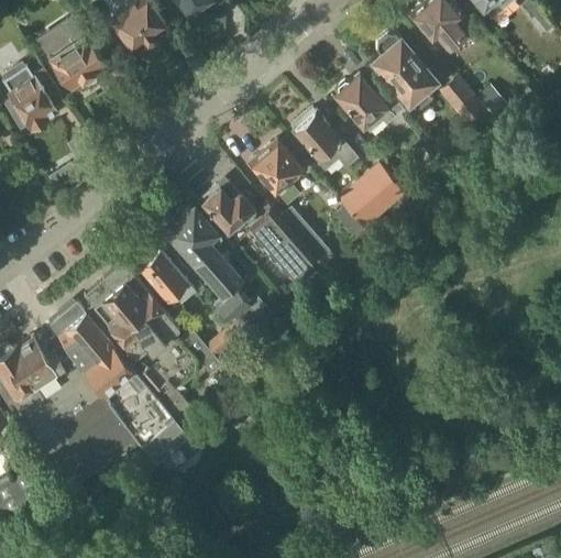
[(165,28),(145,0),(114,0),(121,9),(109,18),(131,51),(141,44),(142,47),(157,36),(155,34),(165,28)]
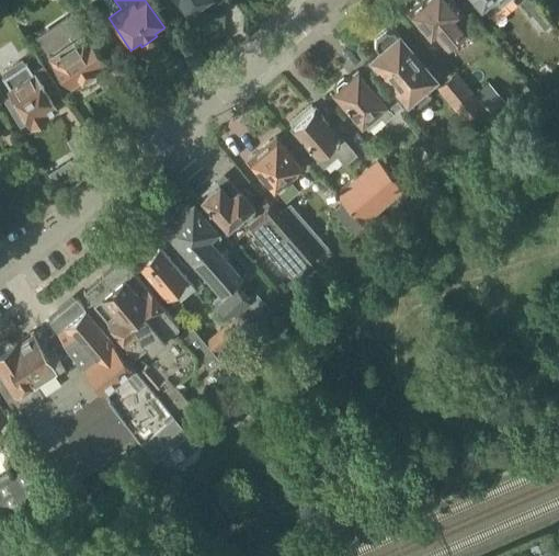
[(174,0),(185,14),(186,13),(189,15),(202,7),(201,4),(206,0),(174,0)]
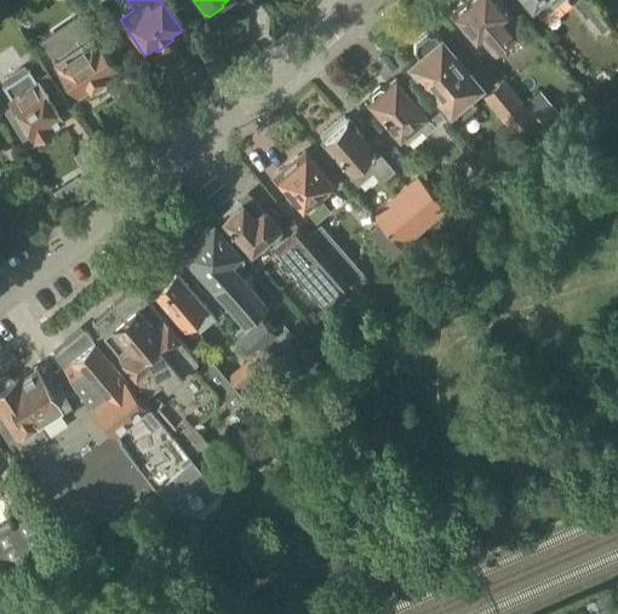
[(469,0),(450,17),(475,49),(480,45),(491,58),(516,35),(507,23),(510,19),(493,0),(469,0)]
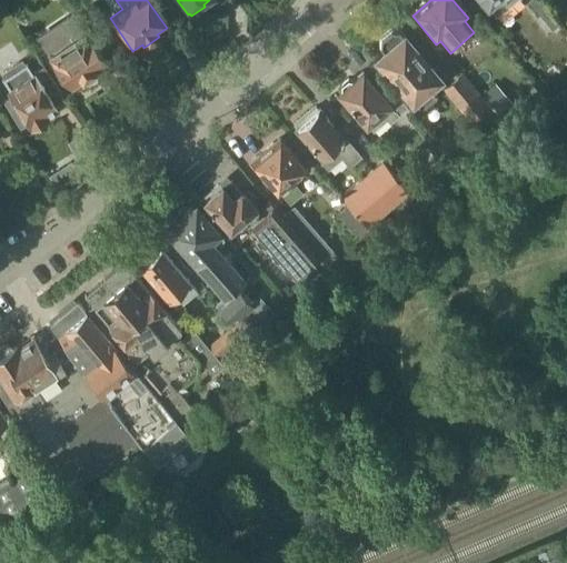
[(478,0),(495,19),(517,0),(478,0)]
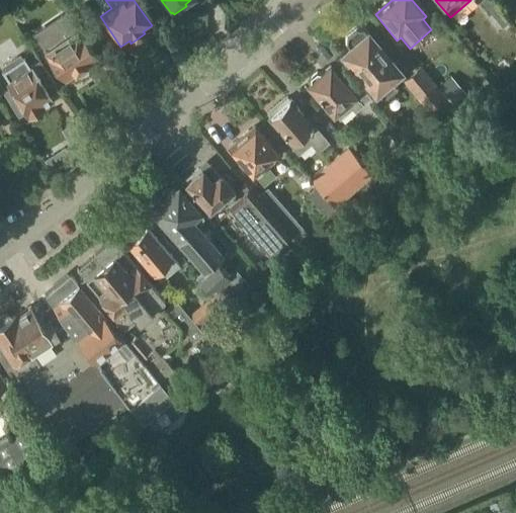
[(512,23),(493,0),(485,0),(480,5),(502,31),(512,23)]
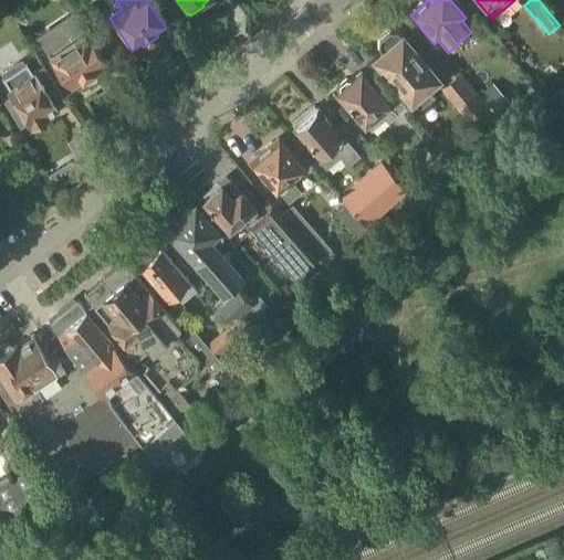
[(58,30),(39,42),(42,49),(41,49),(48,57),(49,57),(70,90),(81,82),(82,84),(87,86),(95,81),(96,75),(94,73),(104,66),(82,34),(79,30),(72,20),(58,30)]
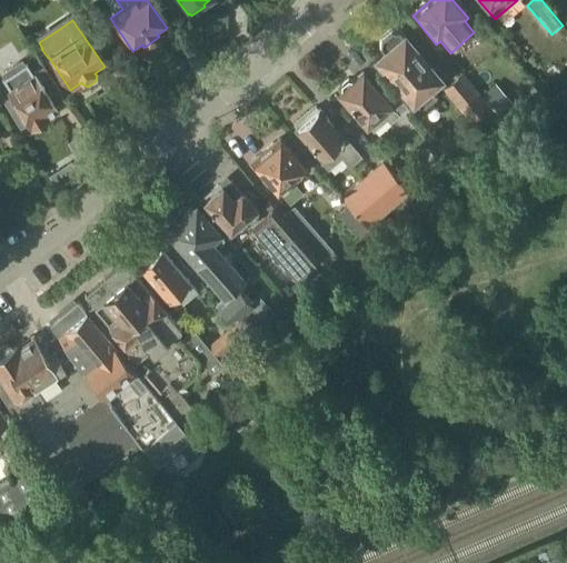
[(113,44),(102,29),(93,36),(105,51),(113,44)]
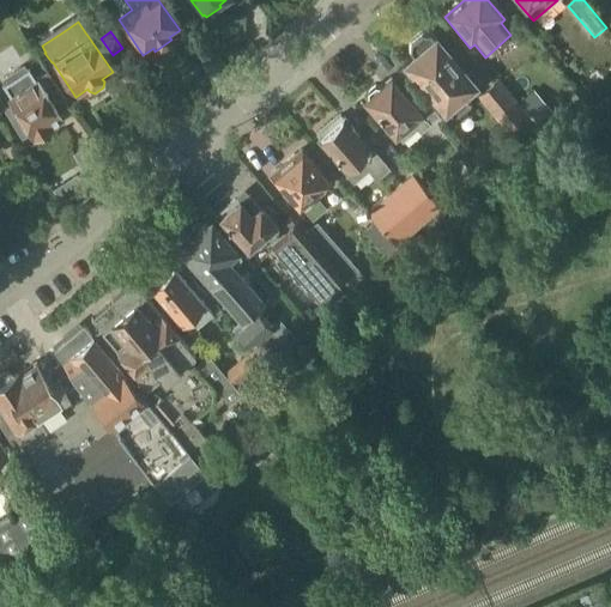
[(415,60),(406,67),(452,121),(469,107),(464,101),(475,91),(430,38),(421,38),(410,47),(410,54),(415,60)]
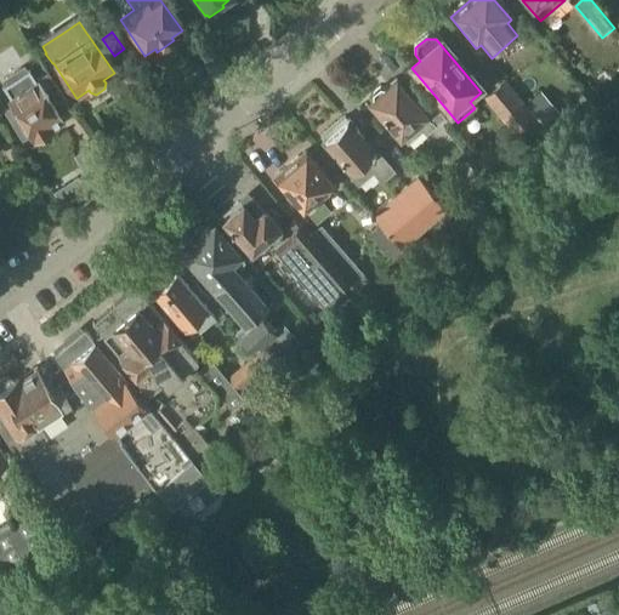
[(3,87),(0,89),(3,92),(0,95),(6,102),(10,109),(3,114),(21,143),(29,137),(33,143),(52,130),(52,129),(61,123),(72,115),(47,78),(35,86),(34,84),(29,78),(28,75),(26,77),(22,70),(1,85),(3,87)]
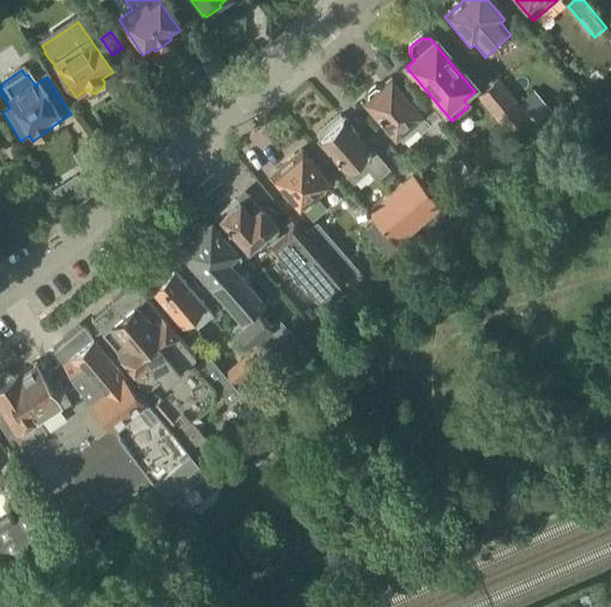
[(388,80),(363,103),(394,140),(400,145),(416,133),(418,135),(439,119),(419,97),(410,105),(388,80)]
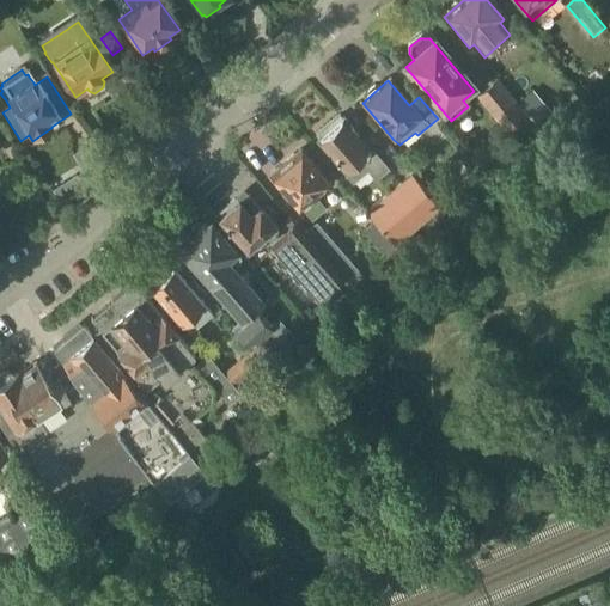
[(475,101),(502,134),(524,116),(496,84),(475,101)]
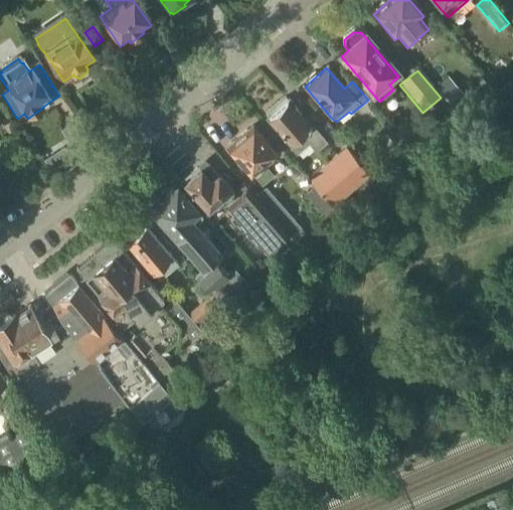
[(325,146),(287,102),(266,120),(297,156),(308,146),(315,154),(325,146)]
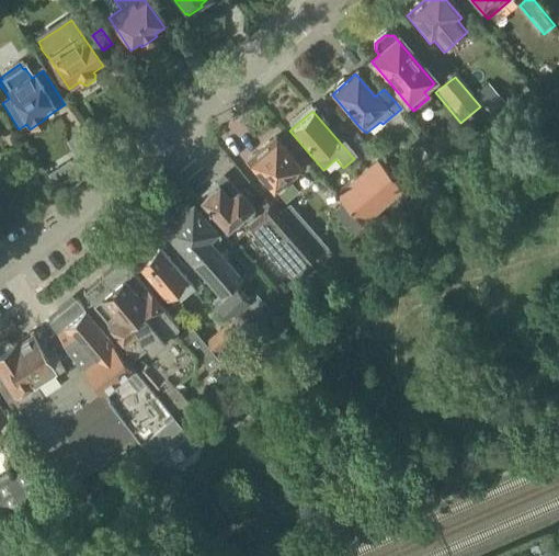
[(248,165),(274,194),(275,193),(285,205),(297,194),(288,183),(300,172),(274,142),(248,165)]
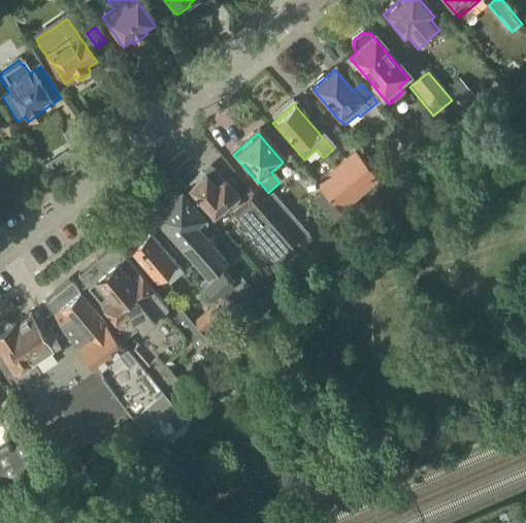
[(353,153),(316,185),(322,193),(340,214),(379,181),(353,153)]
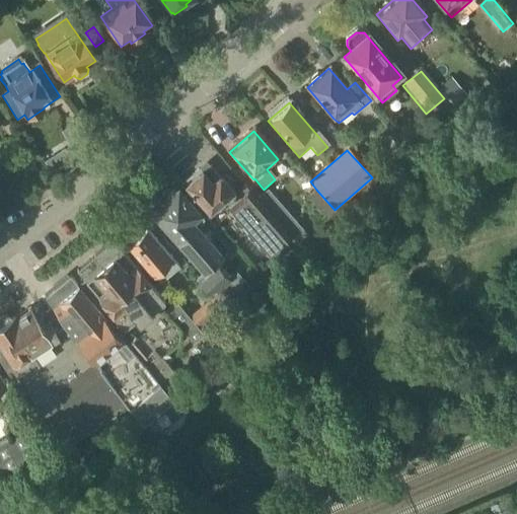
[(56,157),(45,164),(52,175),(63,168),(56,157)]
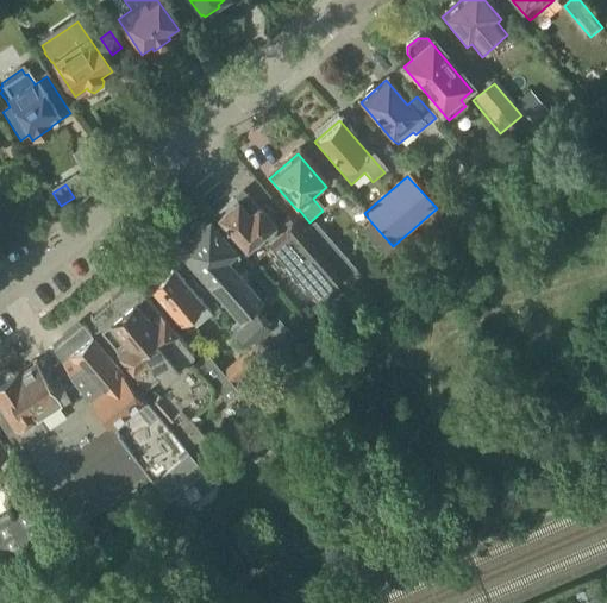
[(250,264),(267,250),(320,312),(346,289),(321,259),(323,259),(323,258),(302,234),(300,236),(288,223),(287,224),(291,227),(280,236),(257,209),(256,211),(244,198),(237,203),(236,203),(218,219),(244,250),(241,253),(250,264)]
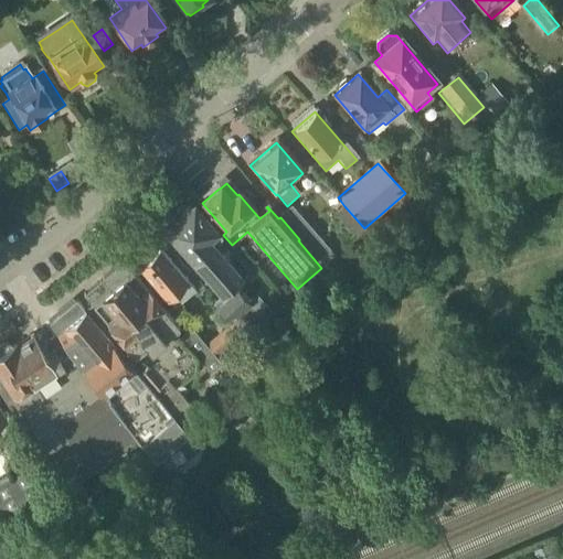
[(353,238),(364,228),(344,206),(333,215),(353,238)]
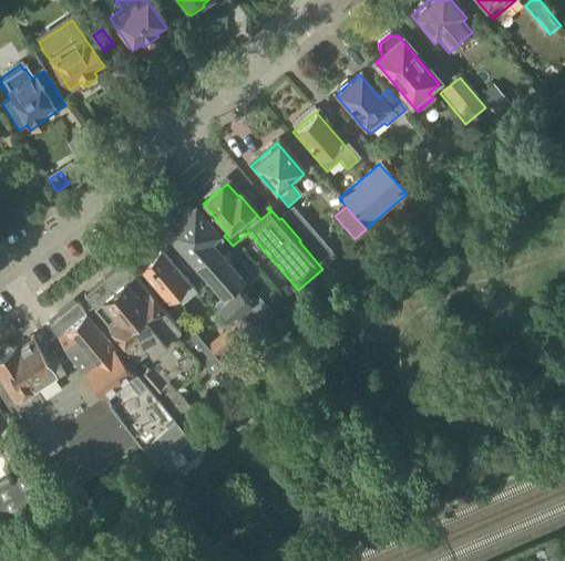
[(214,304),(224,314),(245,339),(271,314),(273,315),(274,315),(256,295),(255,297),(242,281),(243,280),(212,243),(219,237),(194,208),(165,232),(222,297),(214,304)]
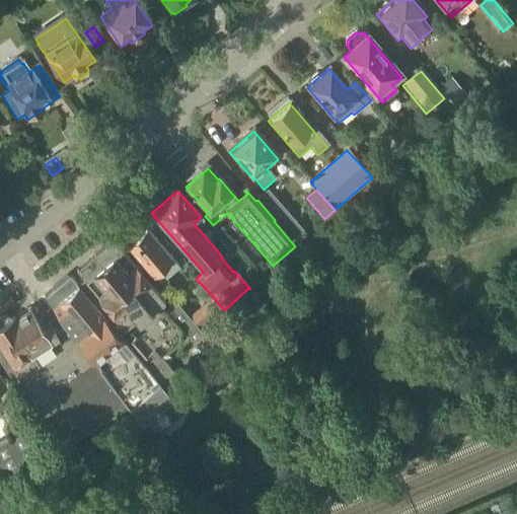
[(275,220),(275,221),(296,244),(304,237),(282,213),(285,211),(267,191),(257,200),(275,220)]
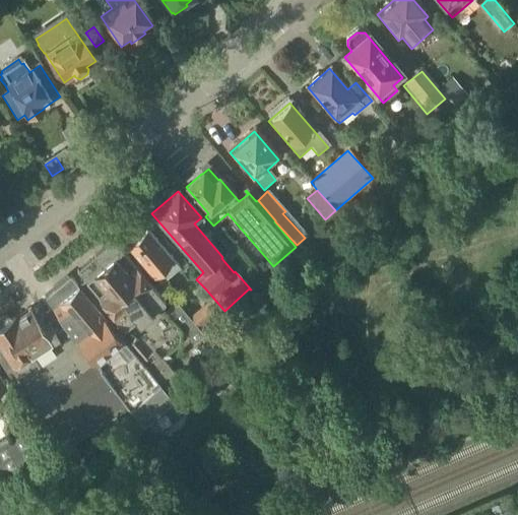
[(128,248),(128,249),(160,287),(160,286),(179,272),(145,232),(127,247),(128,248)]
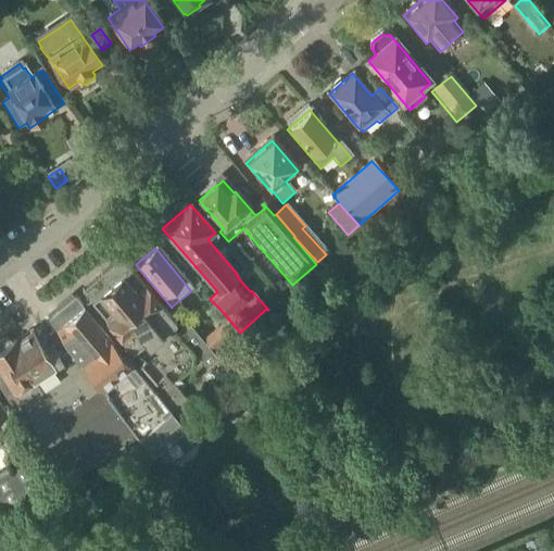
[(120,260),(99,277),(184,376),(200,363),(206,371),(217,361),(172,307),(172,308),(137,266),(130,272),(120,260)]
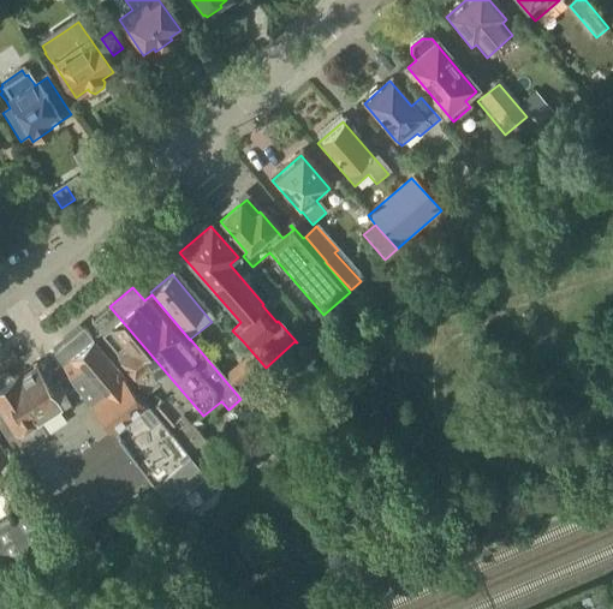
[(90,341),(189,455),(188,455),(196,465),(213,452),(203,441),(202,442),(190,427),(203,416),(109,306),(89,324),(97,334),(90,341)]
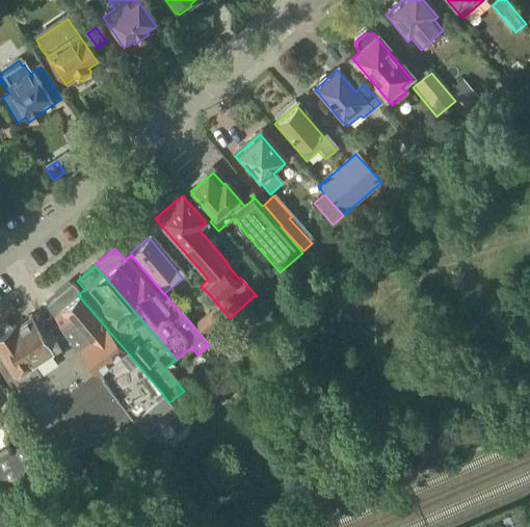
[(67,337),(87,364),(123,409),(132,420),(162,394),(163,394),(78,295),(71,287),(44,309),(63,339),(67,337)]
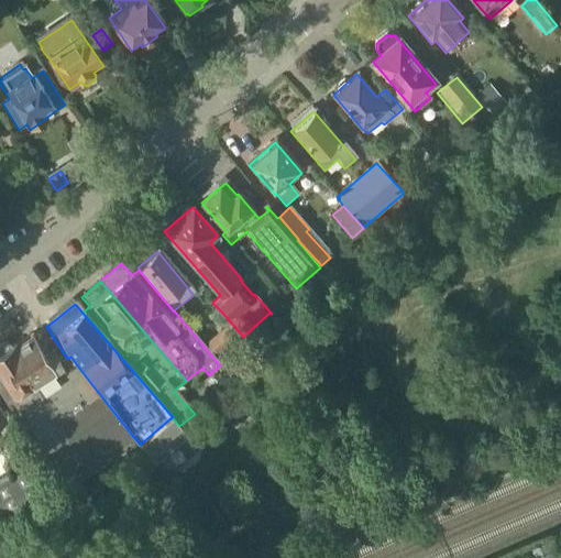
[(47,452),(67,439),(70,438),(86,459),(130,433),(92,385),(70,357),(67,359),(54,368),(46,356),(44,358),(32,339),(15,349),(14,347),(11,350),(7,343),(0,348),(0,395),(22,431),(30,426),(47,452)]
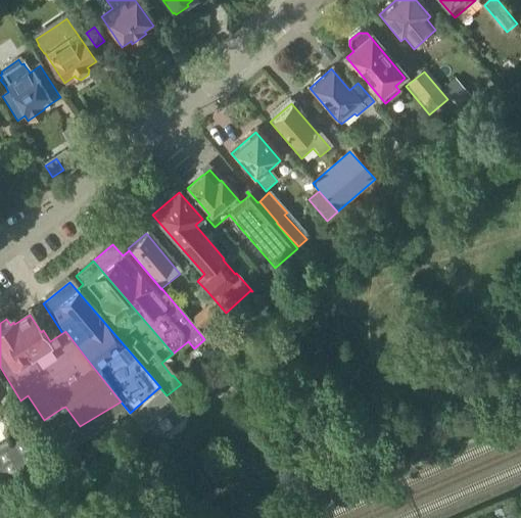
[(221,347),(241,331),(231,318),(210,335),(221,347)]
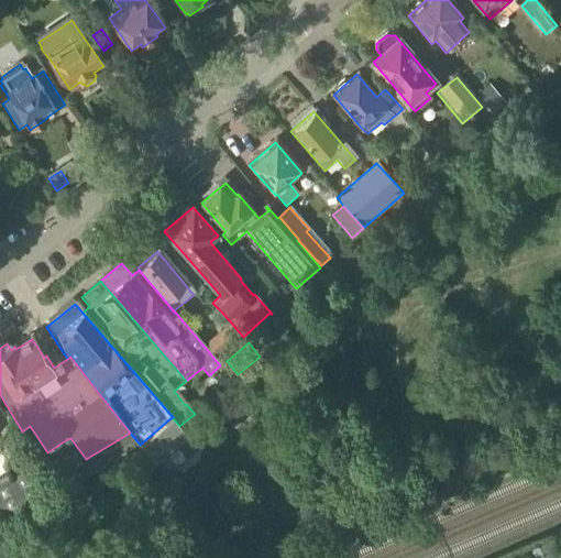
[(0,511),(7,523),(48,500),(31,468),(0,484),(0,511)]
